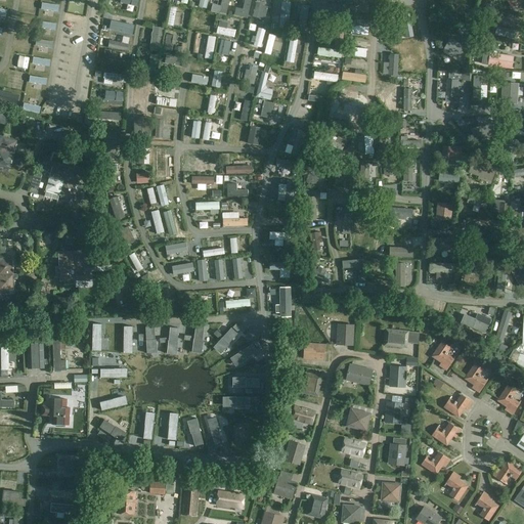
[(208,0),(201,0),(199,8),(207,9),(208,0)]
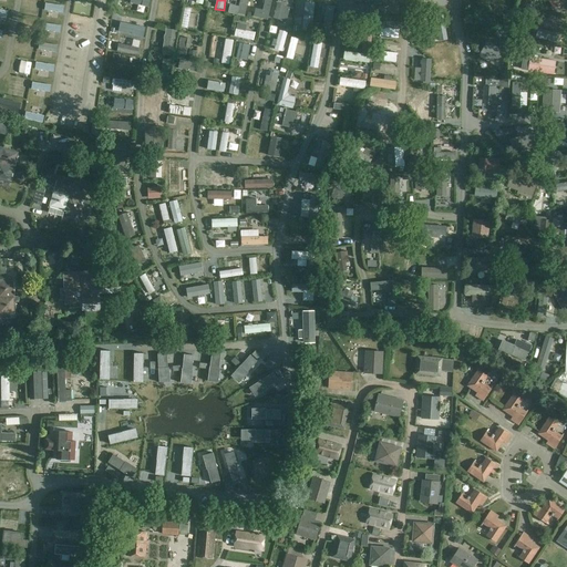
[(230,4),(228,13),(244,17),(247,0),(239,0),(238,7),(230,4)]
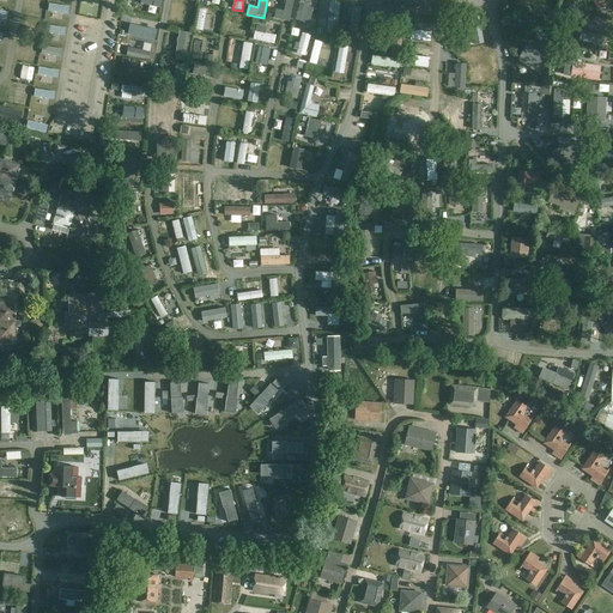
[(277,10),(274,18),(289,20),(293,0),(286,0),(284,11),(277,10)]
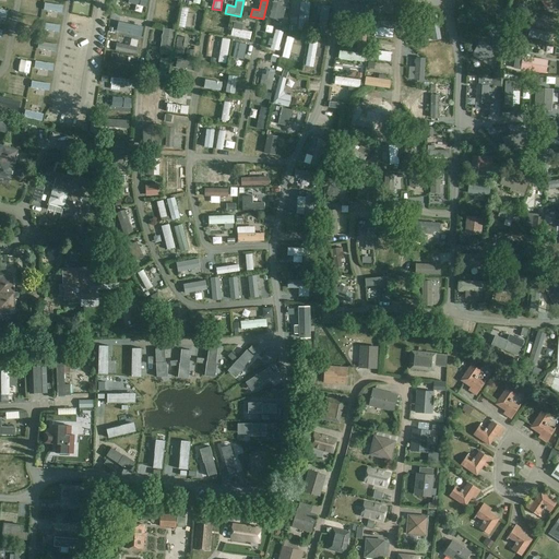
[(556,0),(539,0),(545,9),(558,2),(556,0)]
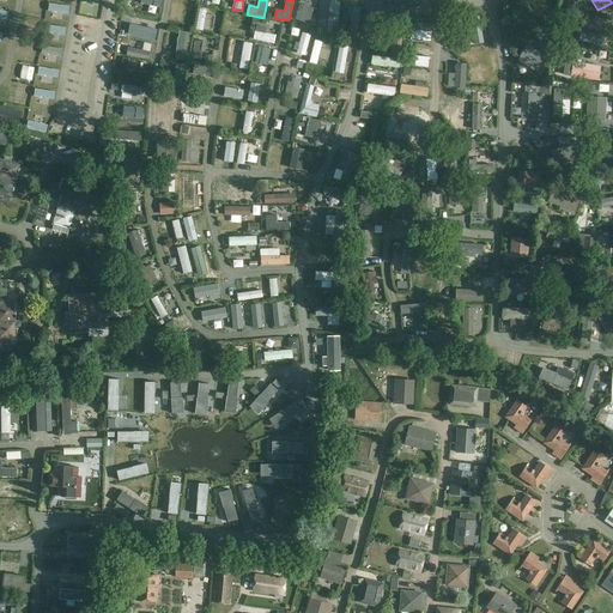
[(301,1),(296,20),(303,22),(303,23),(309,24),(313,8),(307,7),(308,2),(301,1)]
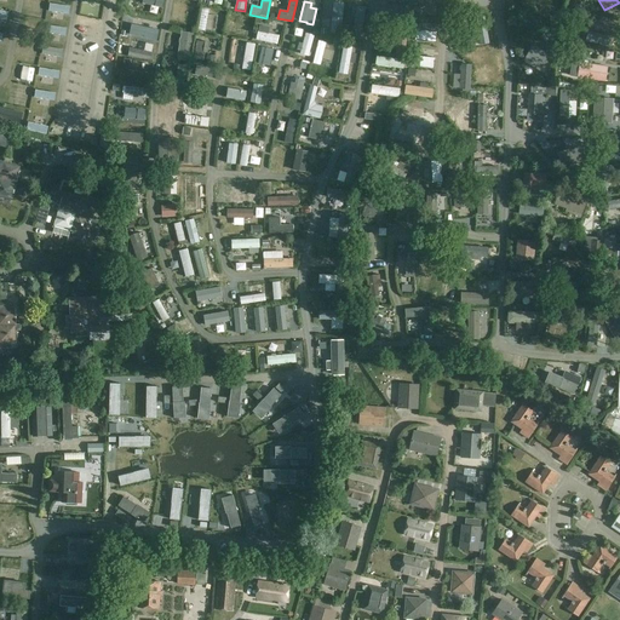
[(334,3),(331,33),(340,34),(344,4),(334,3)]
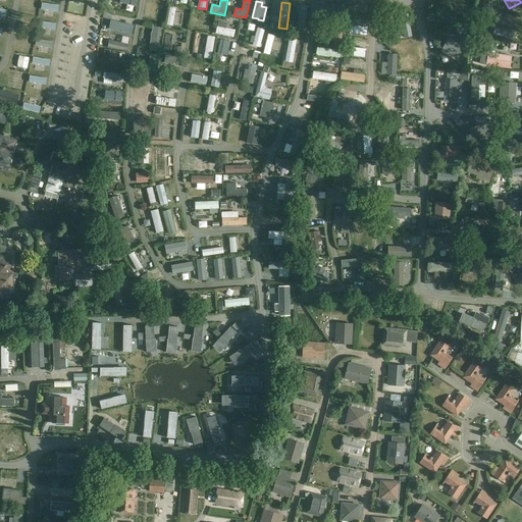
[(30,5),(29,16),(41,18),(42,6),(30,5)]
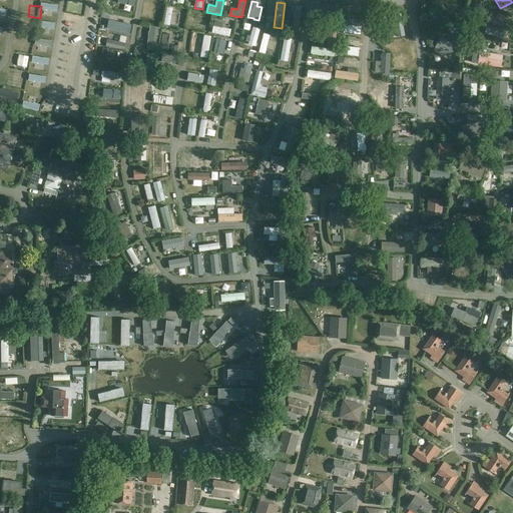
[(303,7),(295,5),(292,25),(300,27),(303,7)]
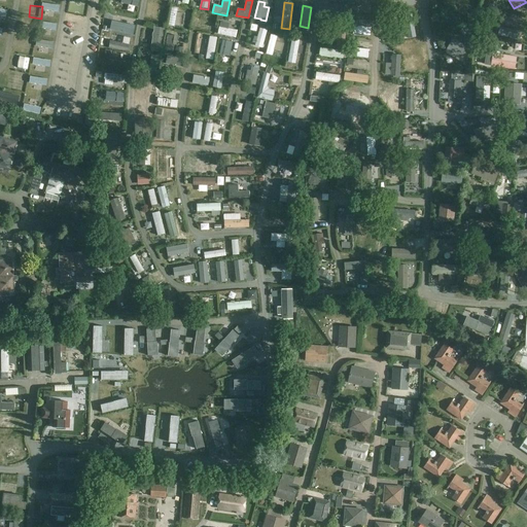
[(167,8),(155,6),(152,25),(164,27),(167,8)]
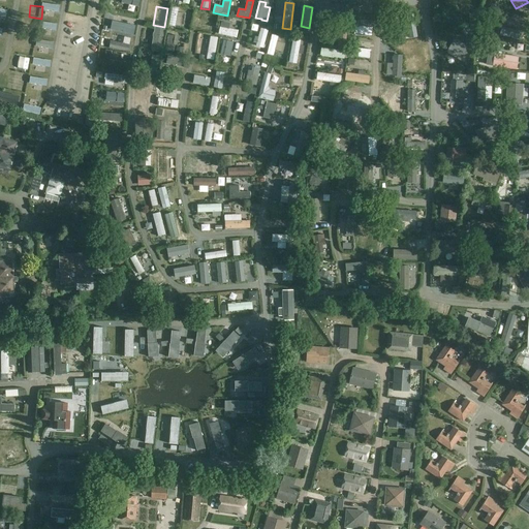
[(173,7),(169,26),(175,27),(175,26),(180,26),(181,17),(177,17),(178,8),(173,7)]
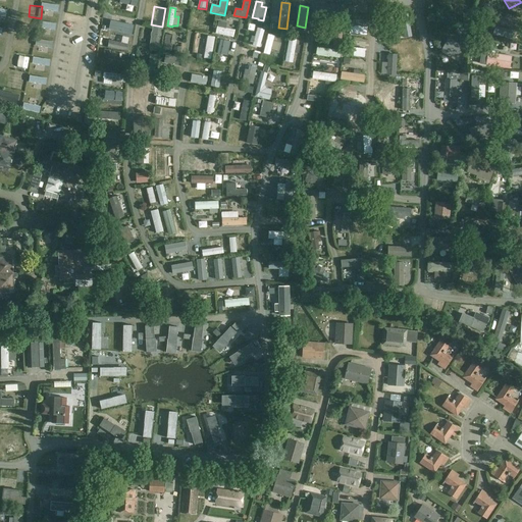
[(214,16),(194,12),(193,18),(212,22),(214,16)]
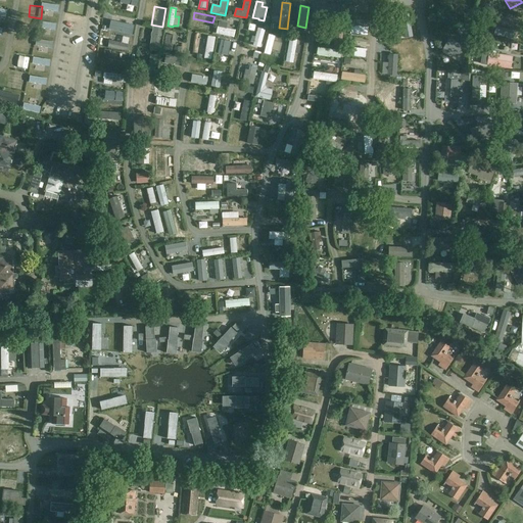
[(195,26),(214,31),(216,24),(197,19),(195,26)]
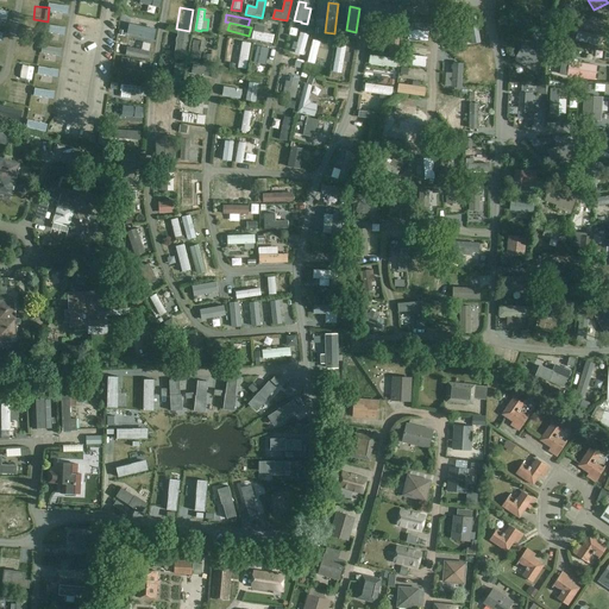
[(253,31),(251,39),(271,43),(274,35),(263,33),(264,27),(255,26),(253,31)]
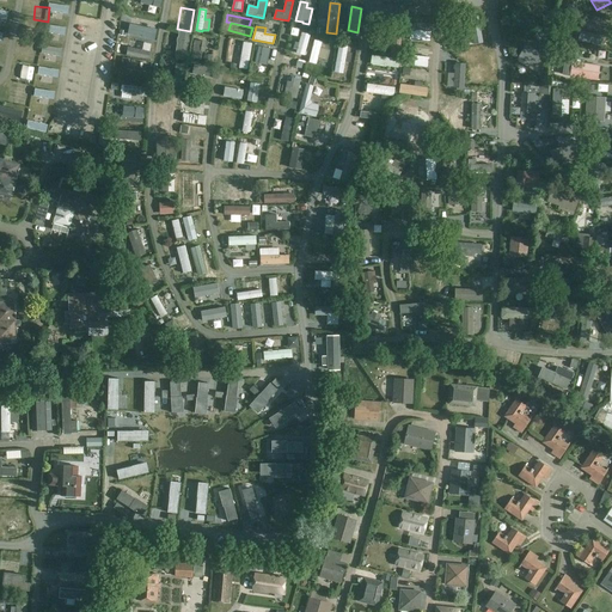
[(154,41),(155,31),(129,28),(128,36),(154,41)]
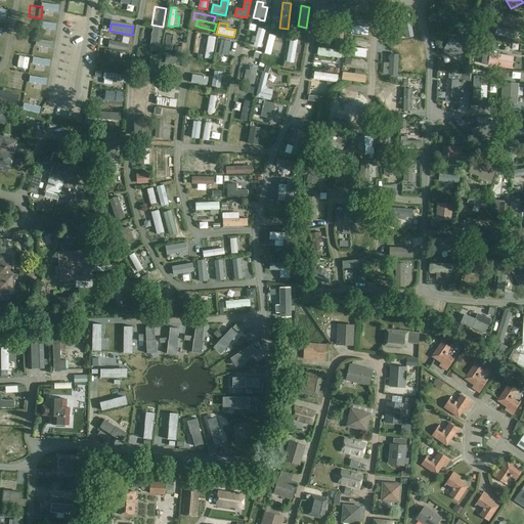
[(333,25),(324,24),(322,41),(330,43),(333,25)]
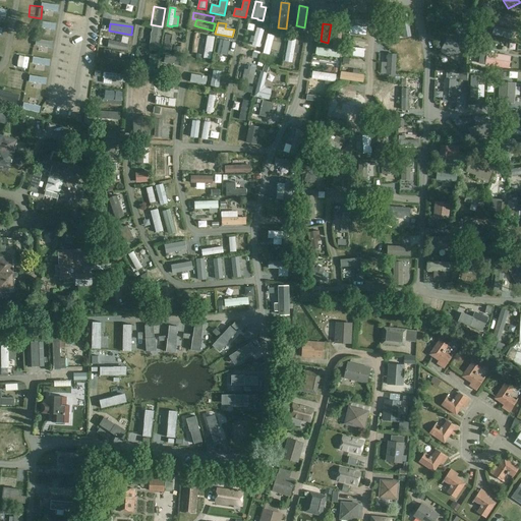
[(25,24),(24,36),(38,37),(39,25),(25,24)]
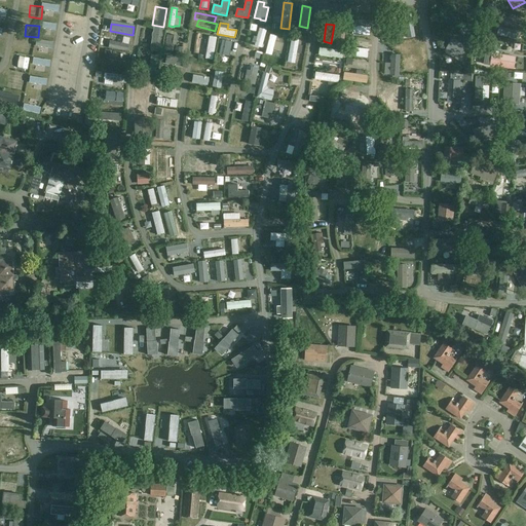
[(353,26),(352,34),(370,36),(371,28),(353,26)]
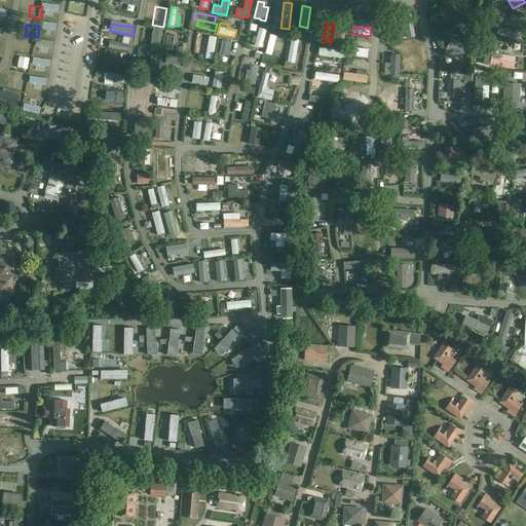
[(163,30),(154,28),(150,48),(159,49),(163,30)]
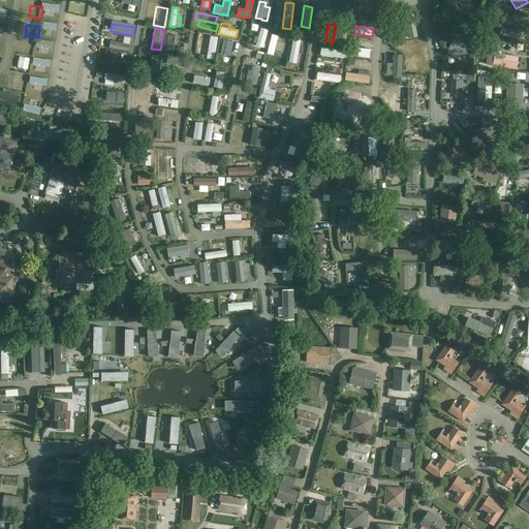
[(255,37),(253,42),(256,43),(256,47),(262,48),(268,30),(260,29),(258,38),(255,37)]
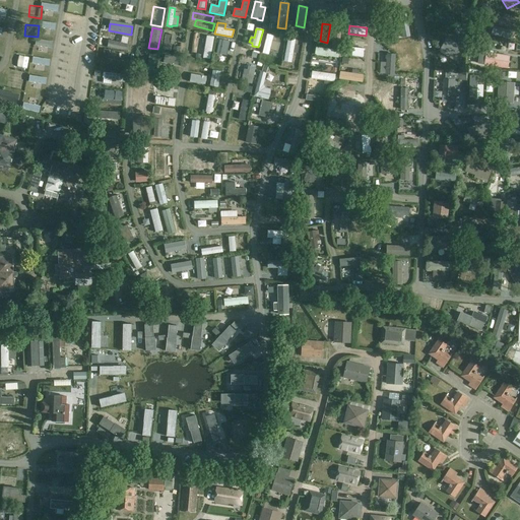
[(447,39),(439,51),(452,59),(457,52),(458,53),(464,43),(467,45),(474,34),(469,30),(459,46),(447,39)]
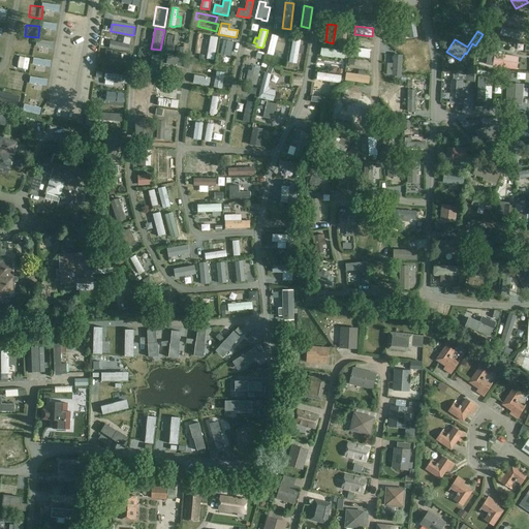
[(177,36),(168,35),(165,51),(174,52),(177,36)]
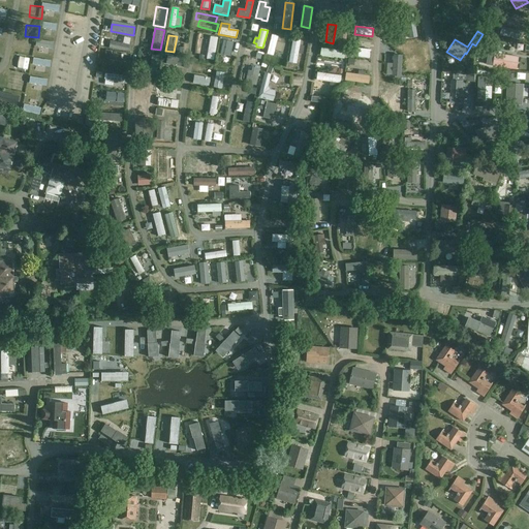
[(272,35),(267,54),(273,56),(278,37),(272,35)]
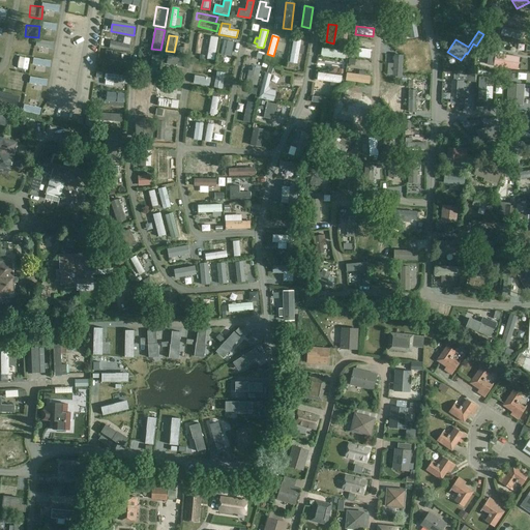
[(217,38),(210,37),(206,59),(213,61),(217,38)]
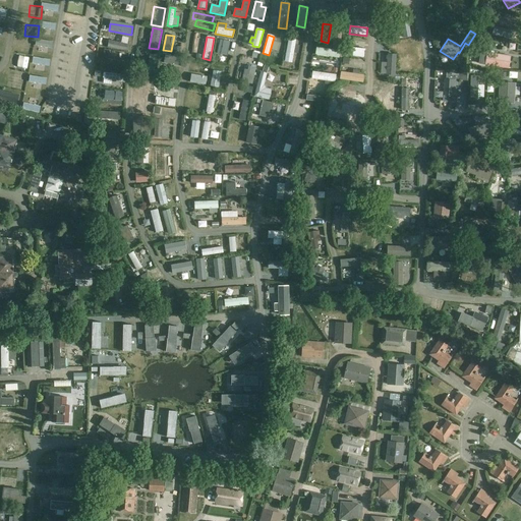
[(230,41),(219,39),(216,54),(227,56),(230,41)]
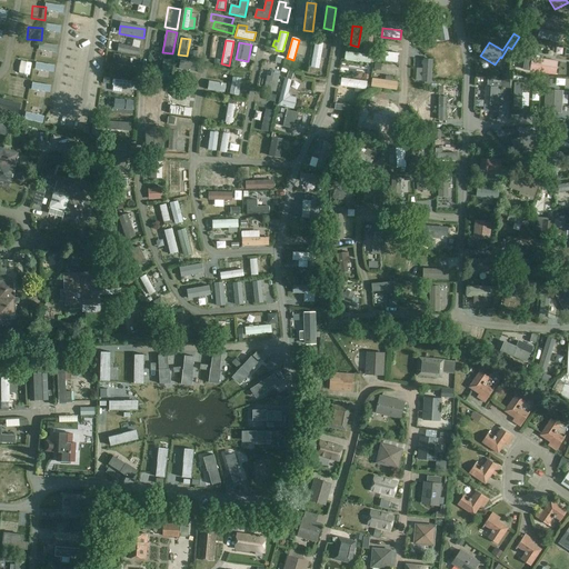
[(315,43),(311,68),(319,69),(323,45),(315,43)]
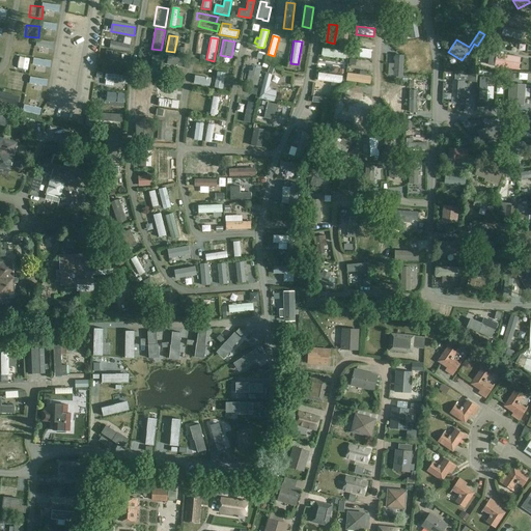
[(131,45),(110,42),(109,49),(129,52),(131,45)]
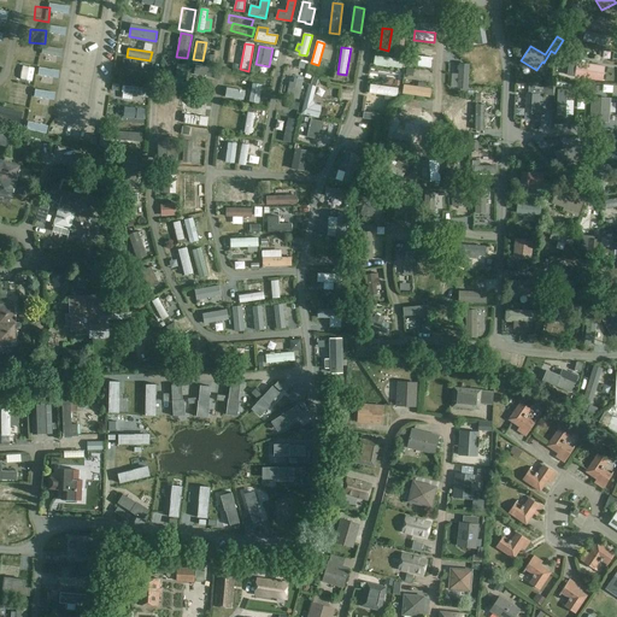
[(475,59),(489,56),(488,48),(472,51),(475,59)]
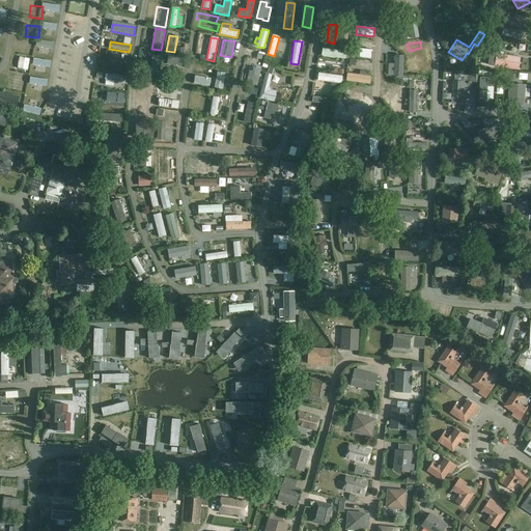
[(347,52),(323,48),(320,56),(346,60),(347,52)]
